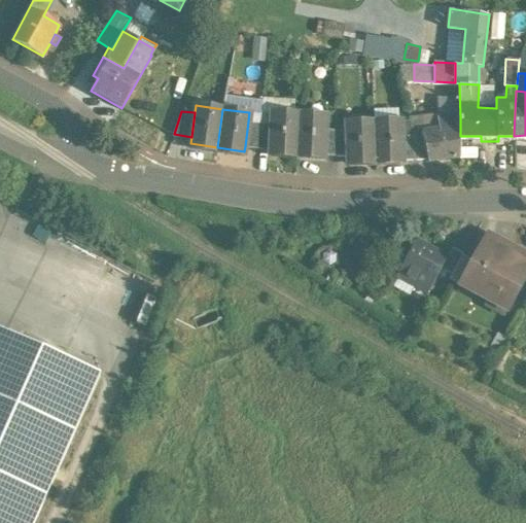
[(299,112),(271,111),(271,123),(270,147),(269,151),(296,152),(299,112)]
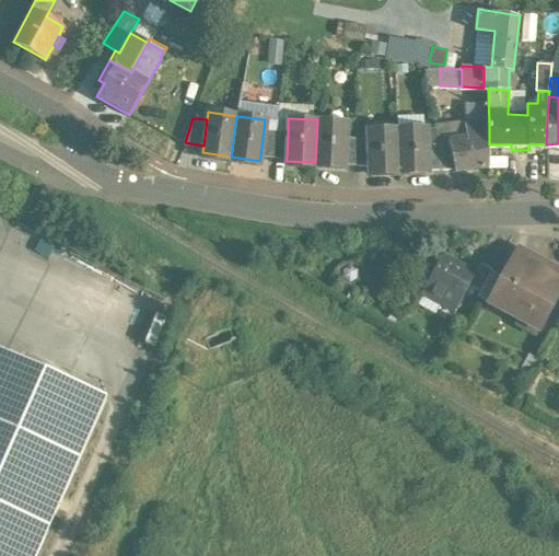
[(347,122),(317,119),(315,162),(345,164),(345,163),(346,136),(347,136),(347,122)]
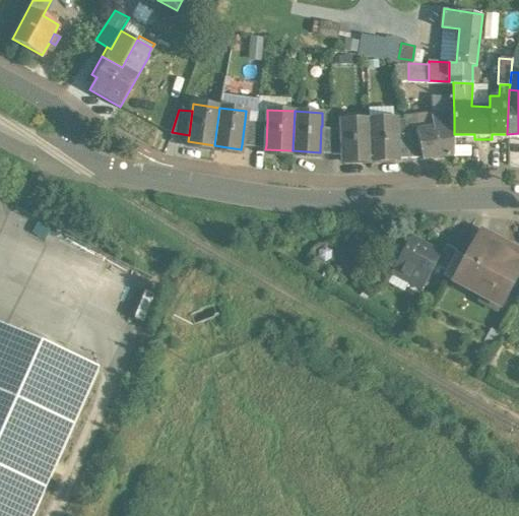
[(435,125),(416,128),(422,153),(423,156),(453,152),(454,117),(453,113),(434,113),(434,116),(435,125)]
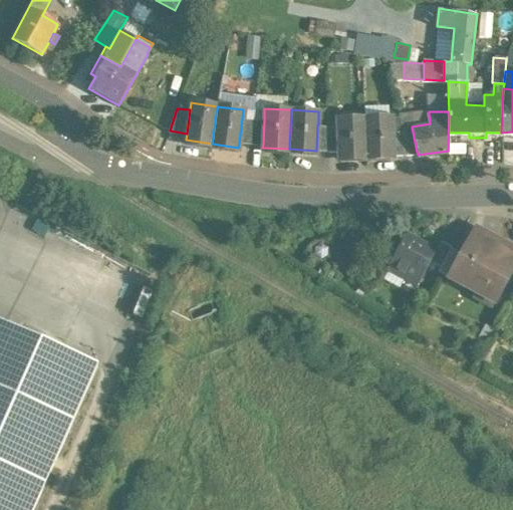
[(400,122),(402,129),(406,154),(417,152),(412,126),(430,123),(429,114),(400,122)]
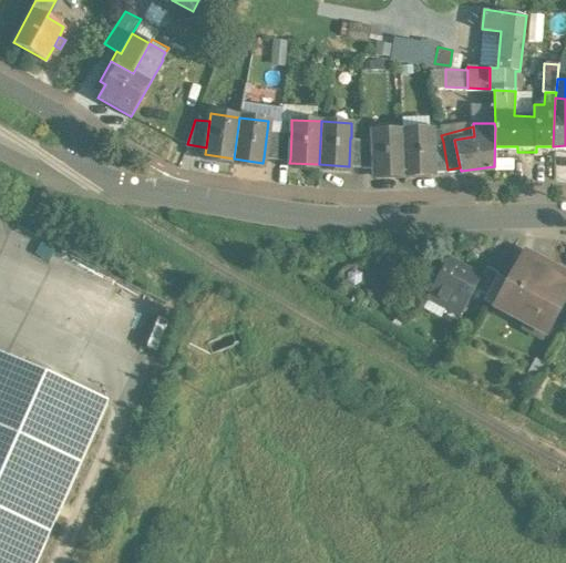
[(433,129),(402,130),(404,173),(434,172),(434,170),(433,142),(433,129)]
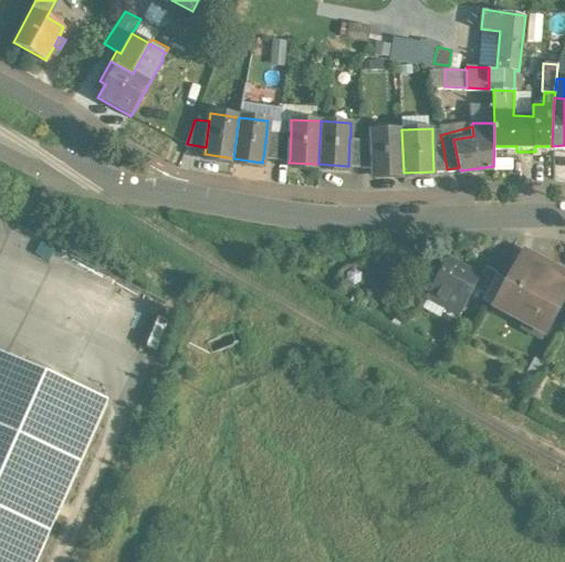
[(401,129),(372,129),(372,138),(373,138),(374,166),(373,166),(373,173),(404,173),(401,129)]
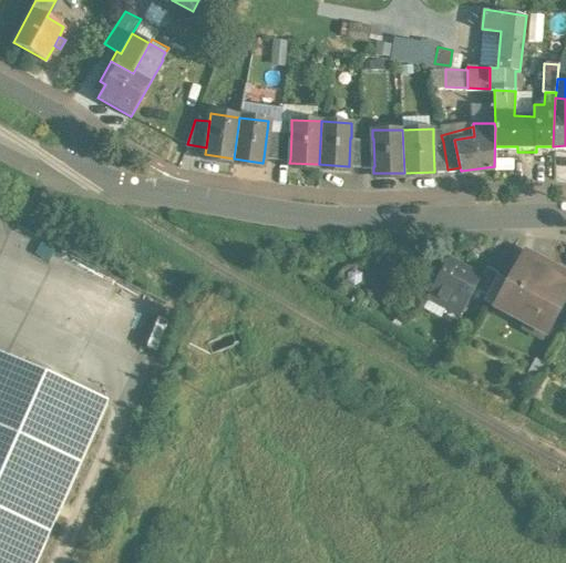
[(279,132),(267,131),(264,157),(277,157),(279,132)]
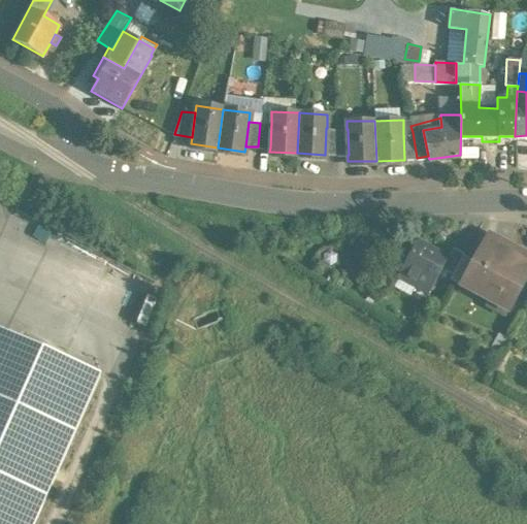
[(271,123),(260,123),(258,146),(270,148),(271,123)]
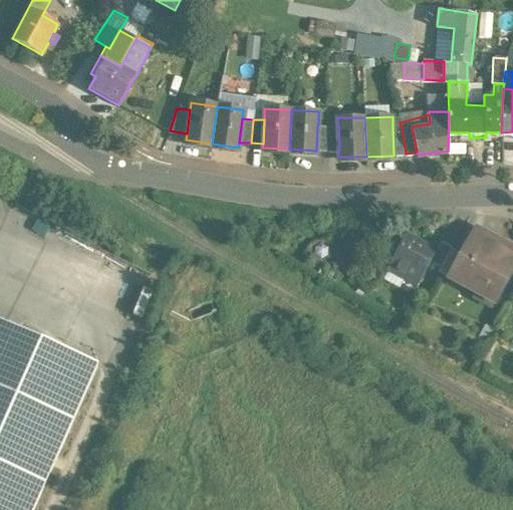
[(318,124),(317,124),(316,150),(327,150),(327,125),(318,124)]
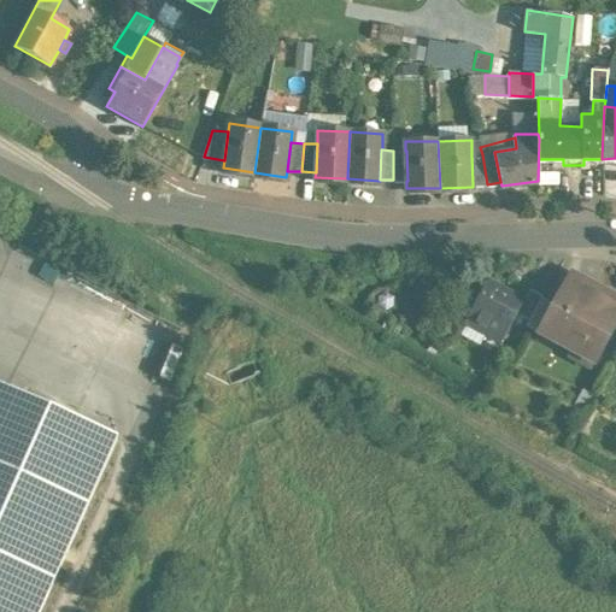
[(405,151),(393,151),(393,180),(406,181),(408,181),(406,151),(405,151)]
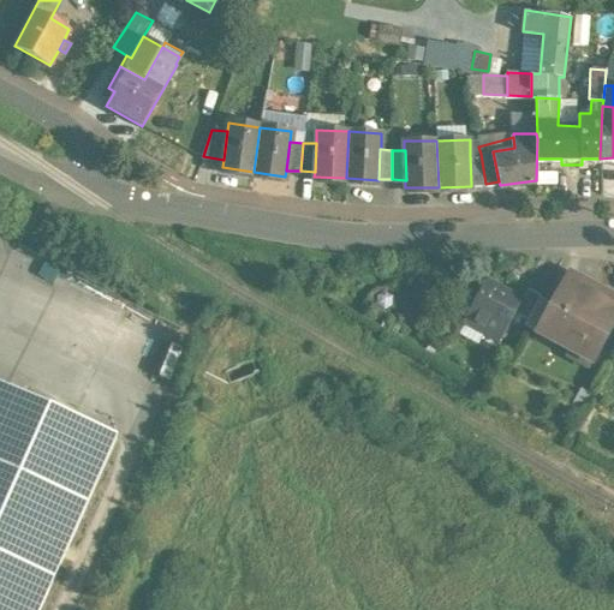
[(486,184),(481,154),(470,154),(471,184),(486,184)]
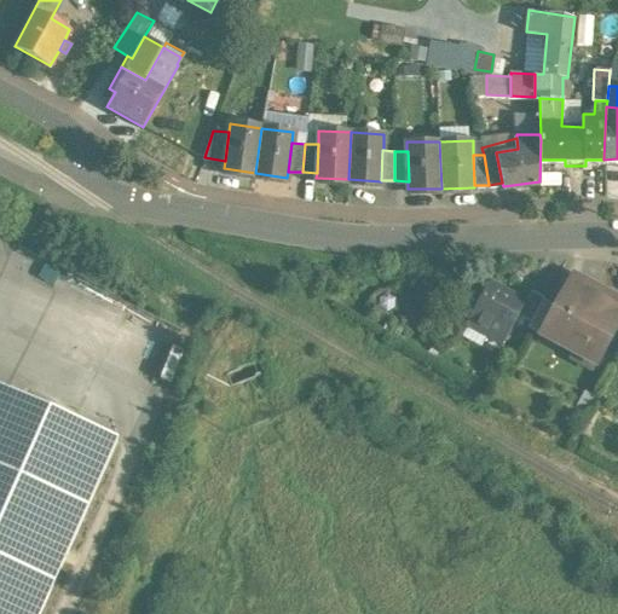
[(617,296),(573,273),(556,305),(541,332),(596,363),(617,322),(617,296)]
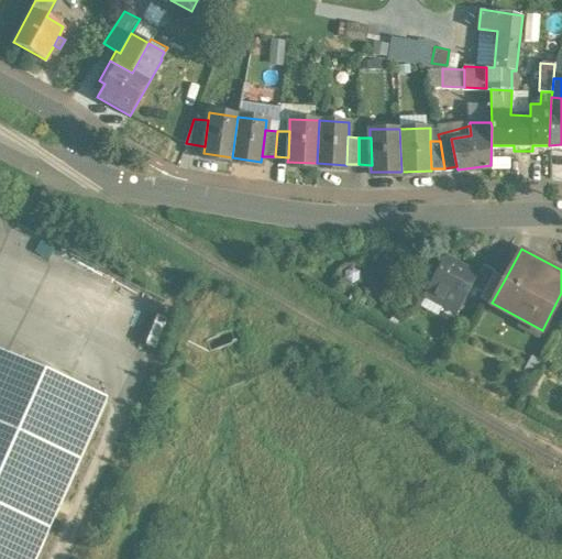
[(477,273),(445,254),(423,294),(456,311),(471,286),(477,273)]
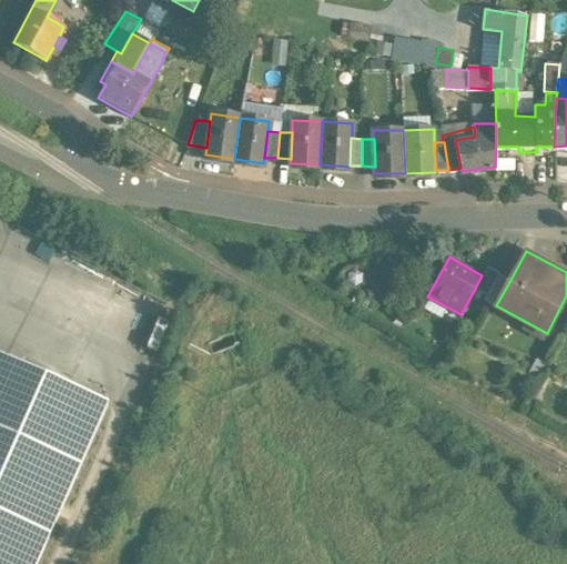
[(487,294),(498,273),(499,271),(487,264),(482,275),(475,289),(487,294)]
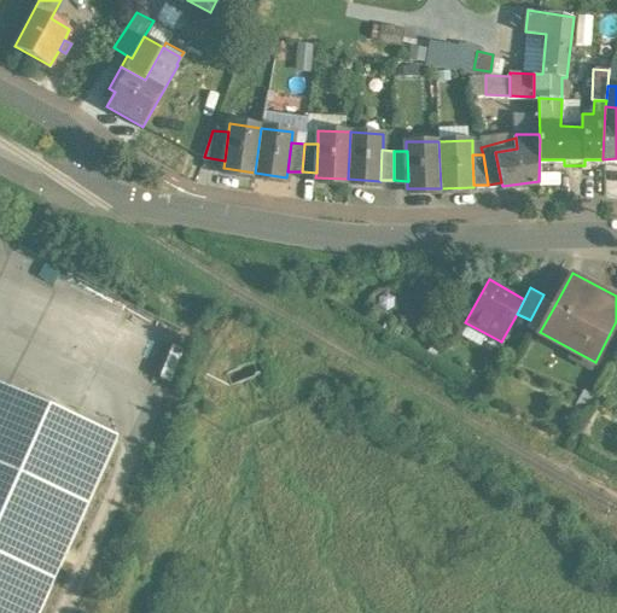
[(530,320),(527,325),(540,332),(556,304),(542,297),(530,320)]
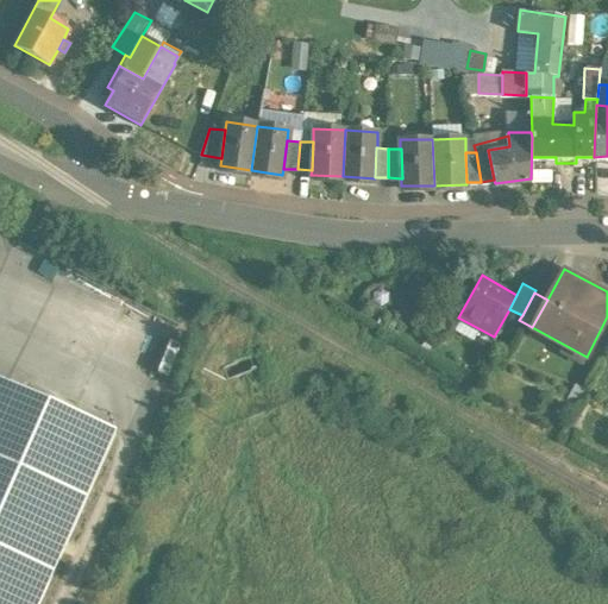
[(155,365),(168,371),(180,341),(168,335),(155,365)]
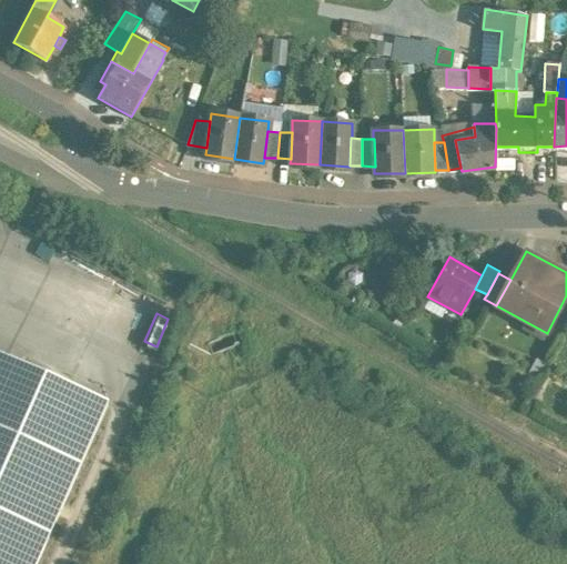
[(0,563),(33,563),(107,400),(0,352),(0,563)]
